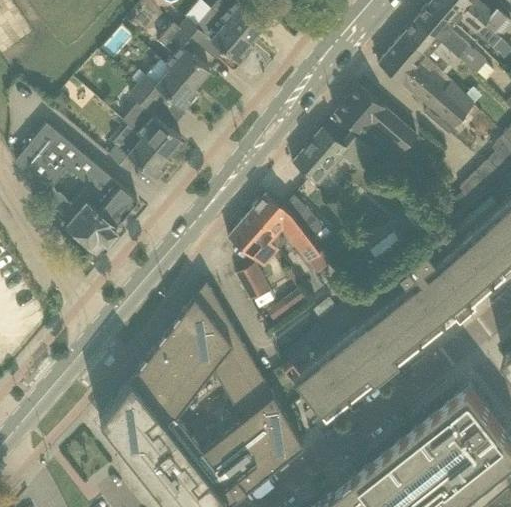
[(254,0),(223,0),(213,11),(250,43),(265,25),(248,10),(256,1),(254,0)]
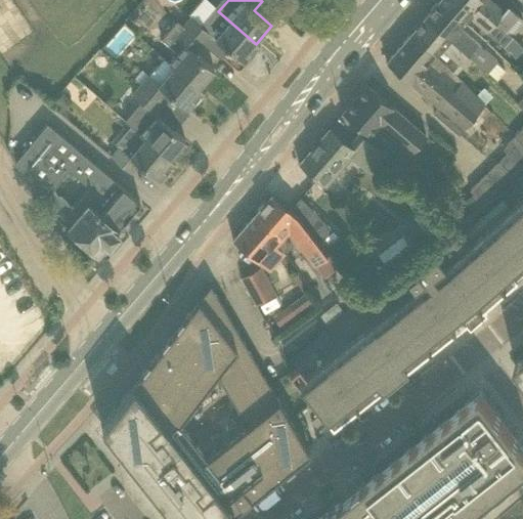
[(469,20),(505,50),(513,42),(496,26),(466,0),(443,0),(439,5),(465,26),(469,20)]
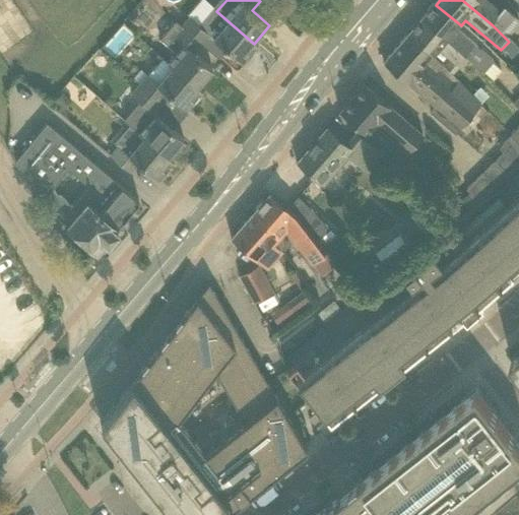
[(518,21),(506,10),(507,9),(496,0),(462,0),(493,25),(509,42),(509,41),(511,43),(518,31),(518,21)]
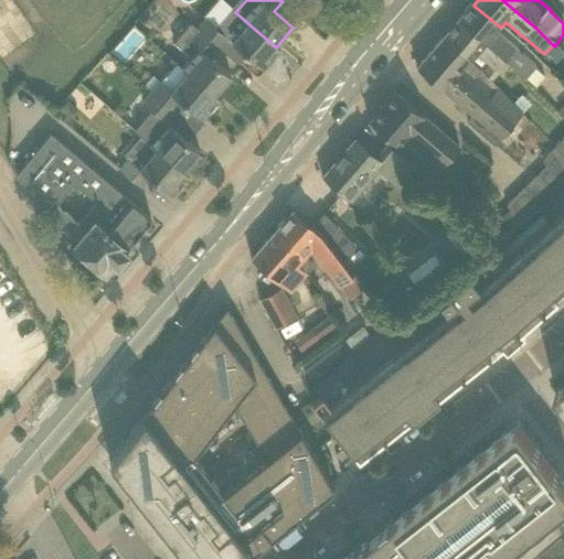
[(527,83),(528,82),(538,90),(546,81),(536,72),(538,71),(495,34),(501,28),(474,6),(459,22),(511,68),(527,83)]
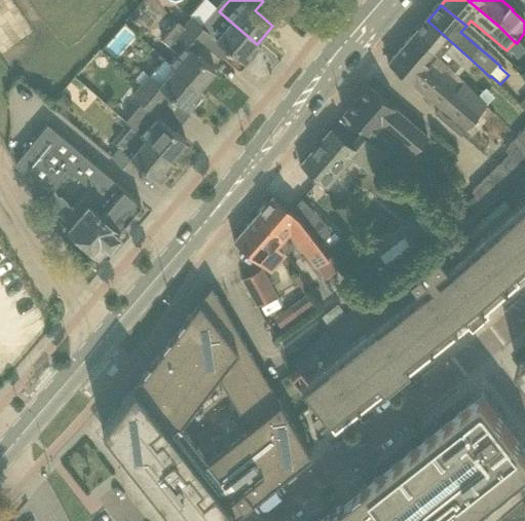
[(163,43),(179,58),(171,67),(199,91),(216,73),(196,57),(212,38),(246,67),(262,48),(257,44),(219,11),(203,30),(193,21),(185,30),(179,25),(163,43)]
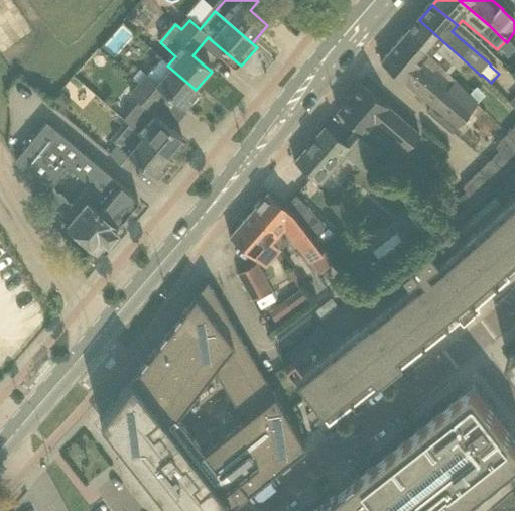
[(447,73),(454,67),(459,72),(467,62),(419,20),(405,36),(447,73)]
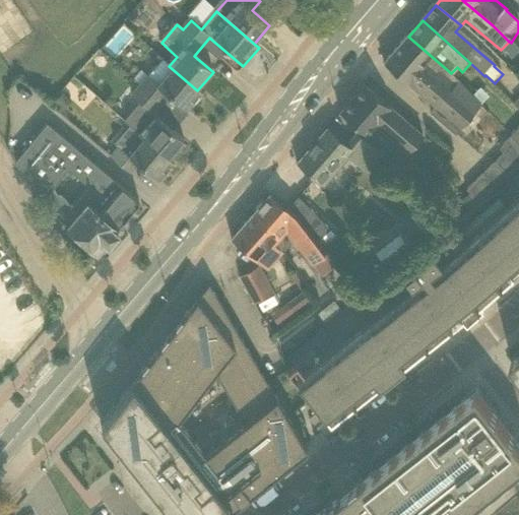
[(432,115),(456,136),(482,109),(481,108),(473,99),(459,83),(456,87),(446,78),(451,73),(408,37),(384,65),(436,110),(432,115)]
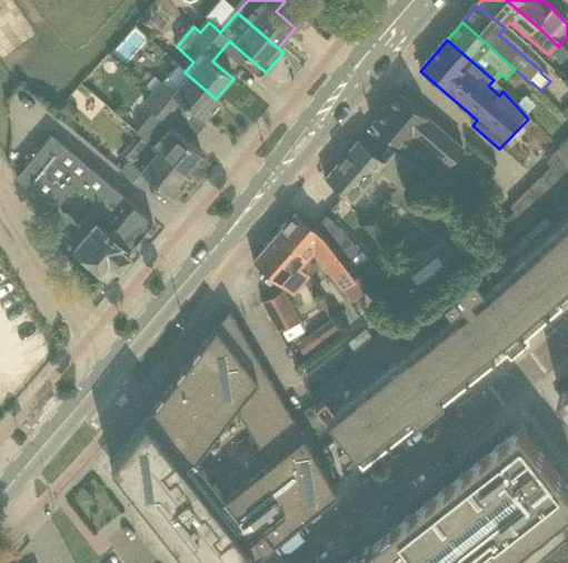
[(185,72),(179,67),(162,87),(156,80),(147,90),(155,96),(153,97),(175,116),(183,106),(203,123),(221,103),(216,99),(185,72)]
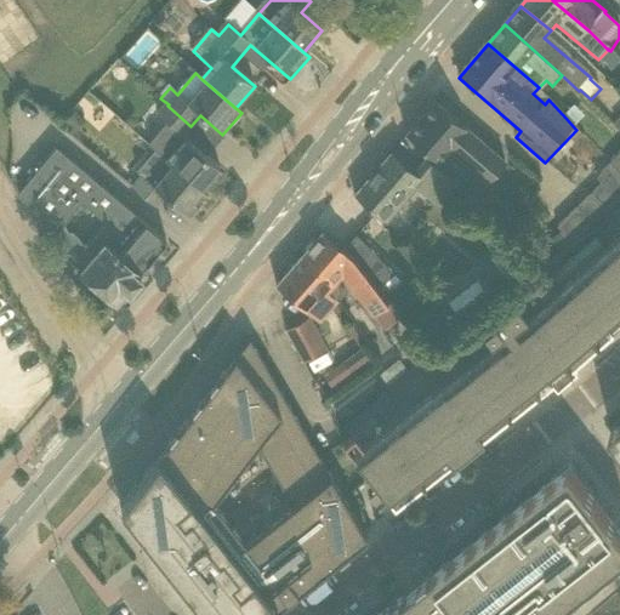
[(489,184),(507,165),(436,104),(408,137),(438,164),(449,151),(489,184)]
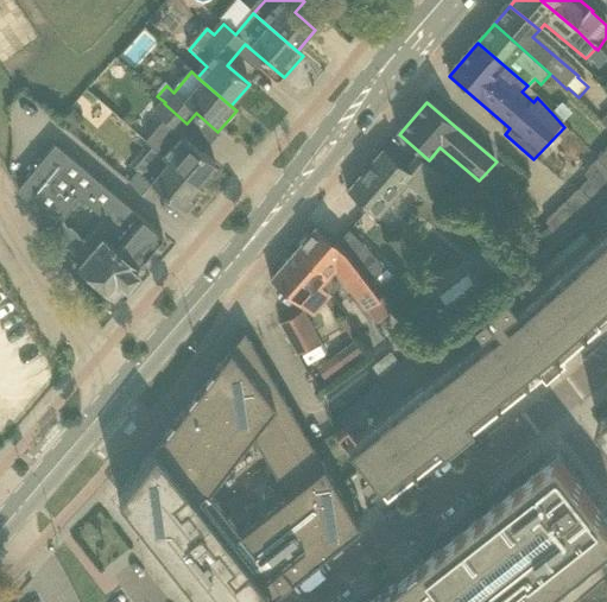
[(215,166),(177,134),(187,124),(164,103),(155,114),(165,124),(146,144),(157,153),(197,188),(215,166)]
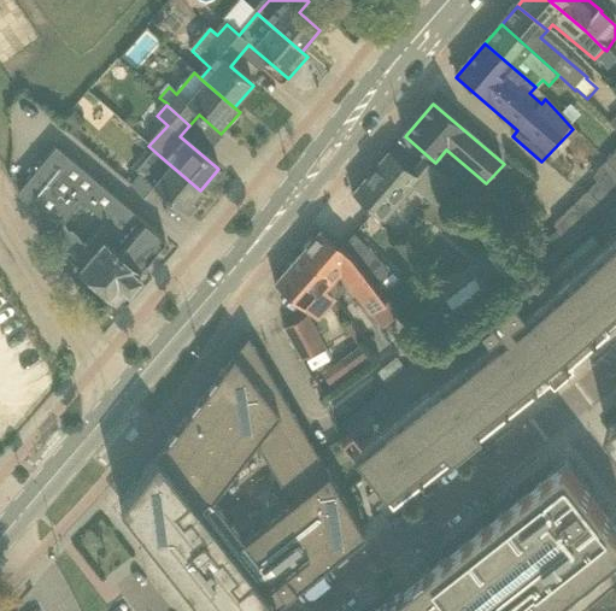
[(57,151),(36,175),(33,180),(74,215),(83,204),(106,224),(98,235),(140,271),(165,242),(57,151)]
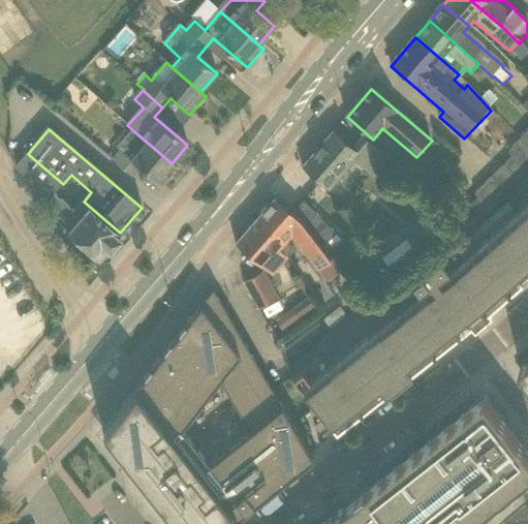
[(364,139),(353,150),(334,132),(302,168),(325,189),(351,159),(376,182),(393,164),(364,139)]
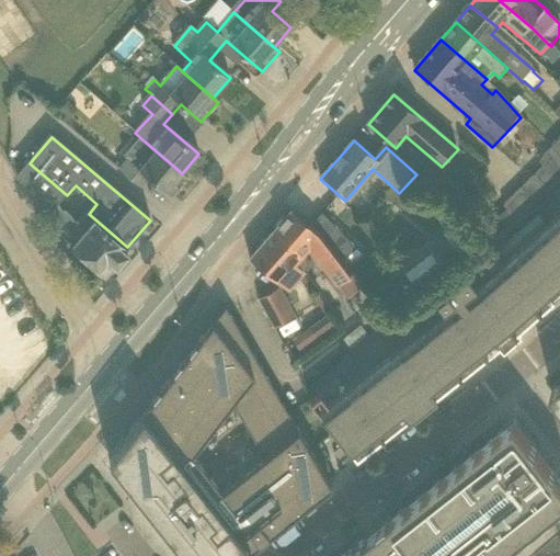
[(559,140),(552,150),(551,150),(550,151),(559,162),(559,140)]
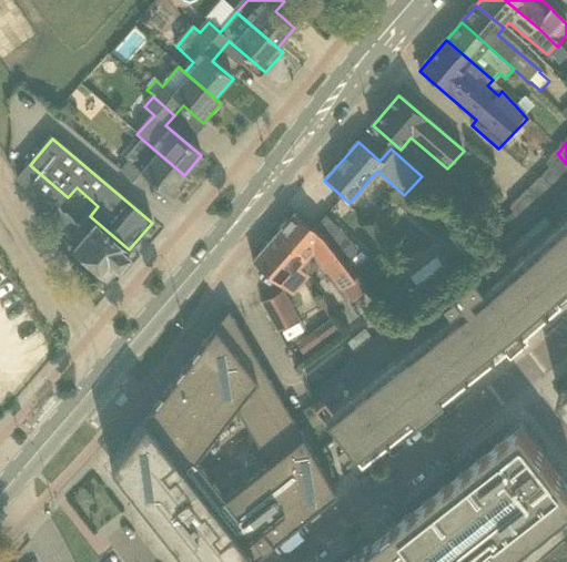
[(147,143),(121,173),(140,188),(149,179),(172,200),(190,180),(184,175),(147,143)]
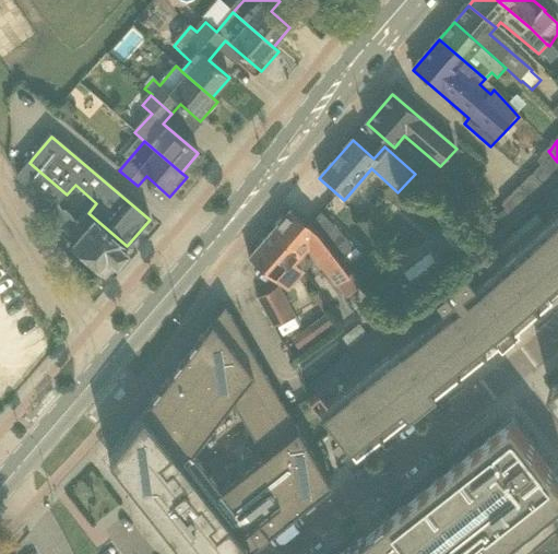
[(520,190),(537,208),(557,190),(557,162),(548,151),(537,164),(543,168),(520,190)]
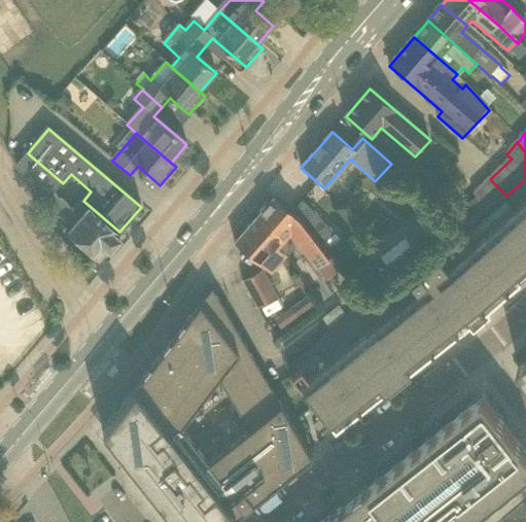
[(74,211),(54,194),(63,183),(28,153),(16,167),(41,209),(99,257),(107,247),(109,250),(120,238),(117,235),(119,232),(83,201),(74,211)]
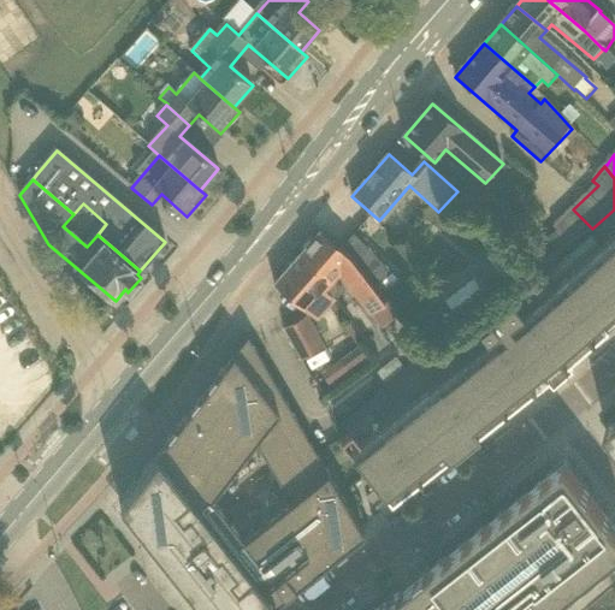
[(557,255),(592,229),(573,209),(554,229),(557,234),(547,243),(557,255)]
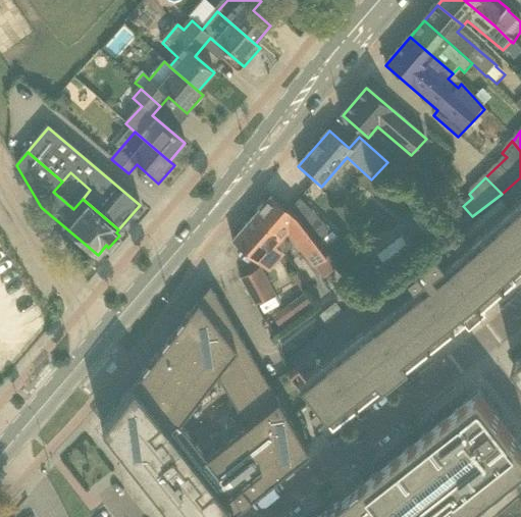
[(328,257),(325,253),(339,239),(301,201),(289,212),(271,197),(256,215),(280,238),(289,228),(316,266),(328,257)]
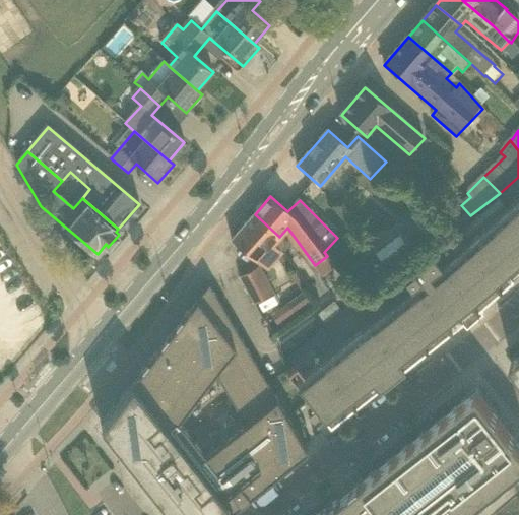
[(419,208),(410,215),(432,244),(442,237),(419,208)]
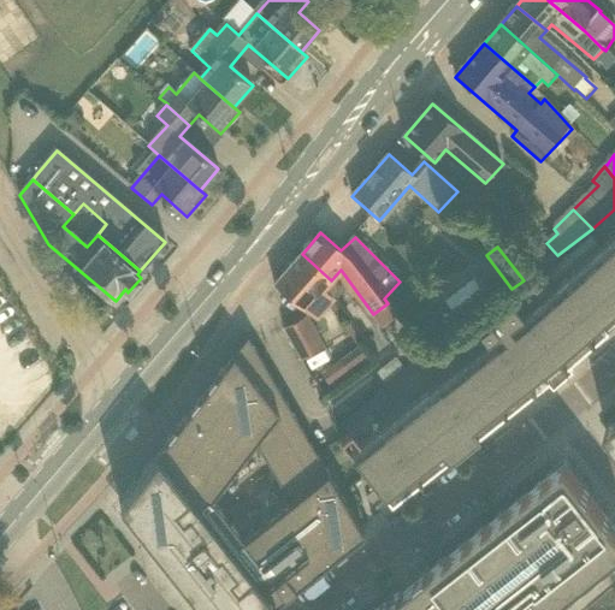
[(614,252),(613,249),(610,252),(559,295),(527,320),(513,302),(479,330),(486,339),(490,336),(497,344),(366,451),(352,434),(341,443),(391,507),(391,508),(392,508),(536,395),(536,394),(547,385),(554,394),(573,377),(567,369),(614,329),(614,252)]
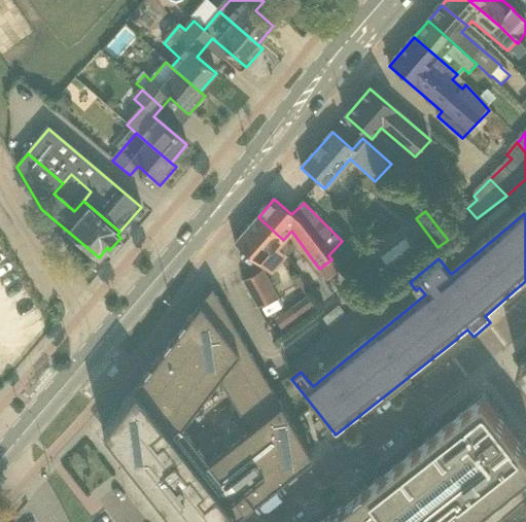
[(235,244),(259,267),(283,240),(258,217),(235,244)]
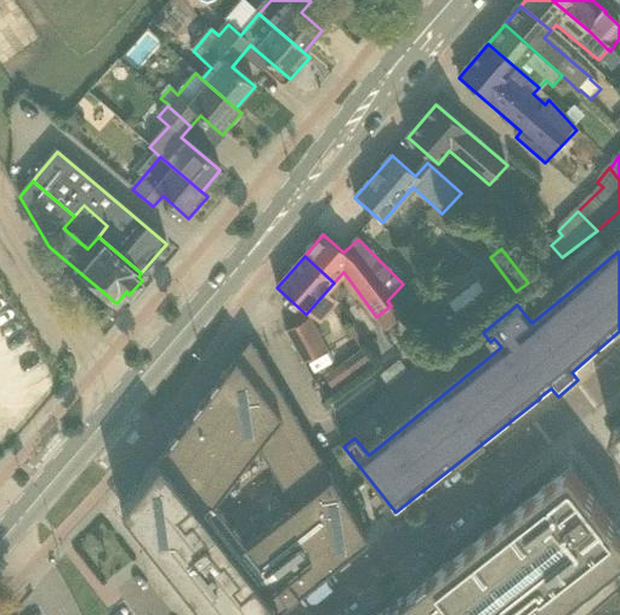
[(305,366),(306,365),(328,353),(310,320),(286,334),(305,366)]
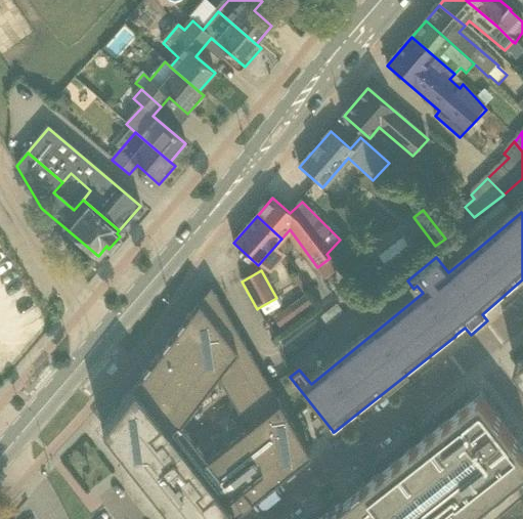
[(102,430),(141,480),(146,475),(159,490),(154,494),(172,518),(231,518),(310,457),(212,289),(211,288),(102,430)]
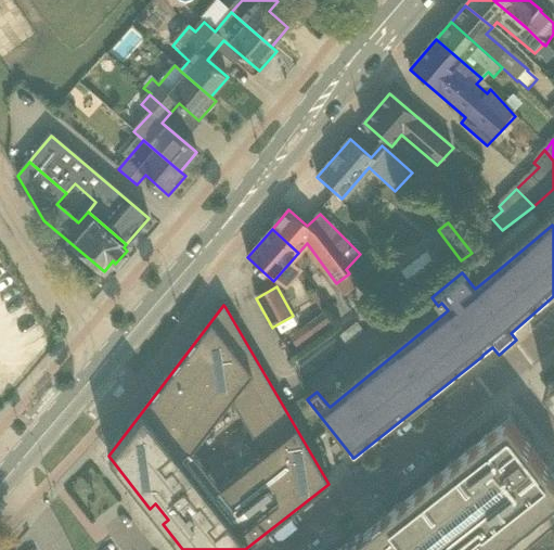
[(318,340),(334,328),(324,315),(322,317),(325,322),(311,332),(318,340)]
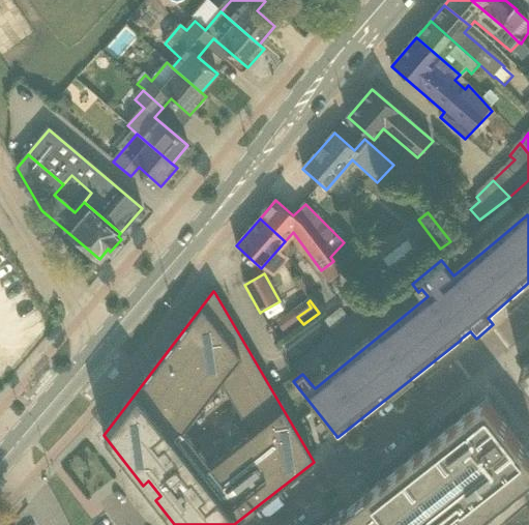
[(297,317),(294,312),(275,325),(285,339),(303,324),(297,317)]
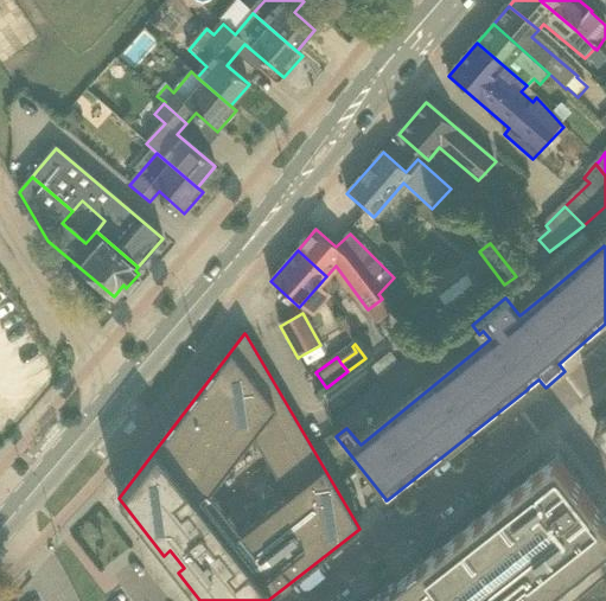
[(543,600),(605,552),(605,518),(560,459),(420,569),(380,600),(543,600)]
